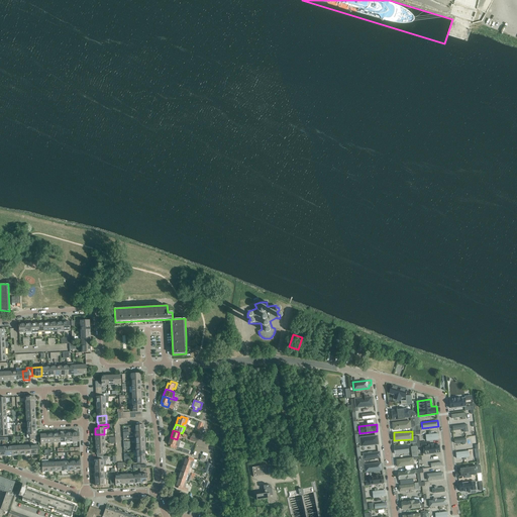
[(429,434),(426,434),(426,440),(439,439),(439,433),(432,433),(432,431),(429,431),(429,434)]
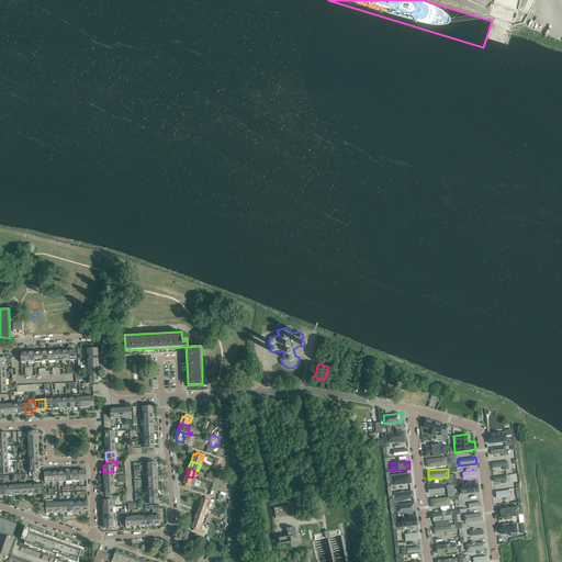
[(391,474),(392,484),(412,483),(411,473),(391,474)]
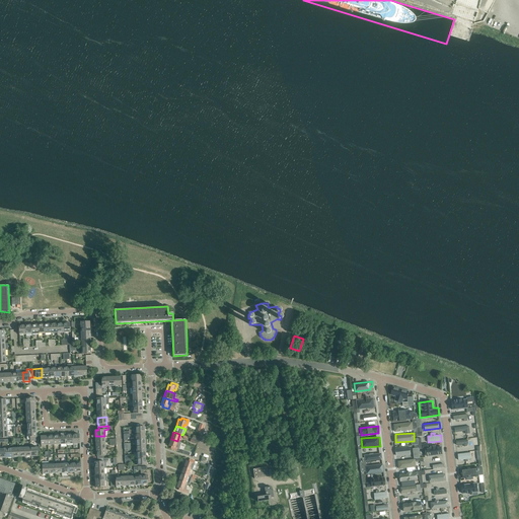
[(177,441),(171,439),(169,446),(171,447),(170,449),(176,451),(178,445),(176,445),(177,441)]
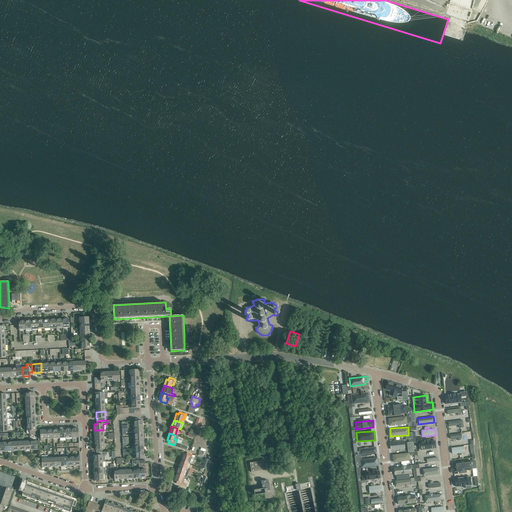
[(405,440),(391,441),(391,449),(405,449),(405,440)]
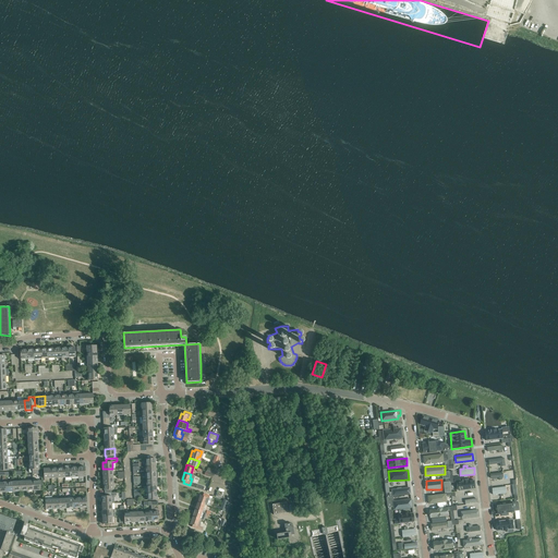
[(105,490),(105,493),(111,493),(111,489),(113,489),(113,482),(104,483),(104,490),(105,490)]
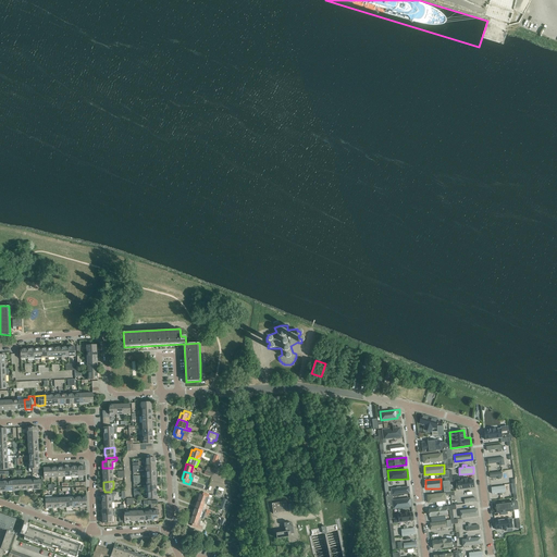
[(101,495),(102,503),(112,502),(111,492),(104,492),(104,495),(101,495)]
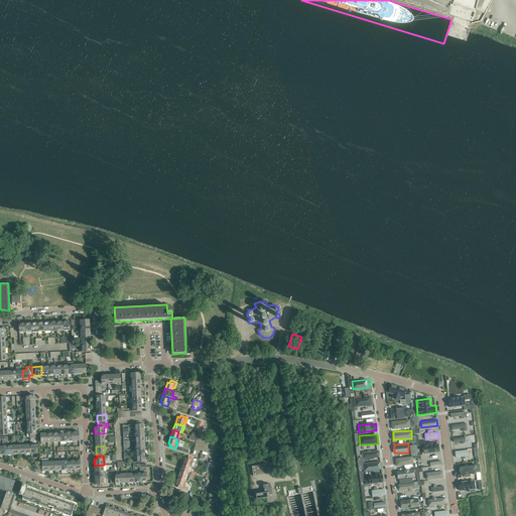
[(197,460),(188,457),(187,459),(185,458),(182,465),(189,467),(188,467),(194,469),(197,460)]
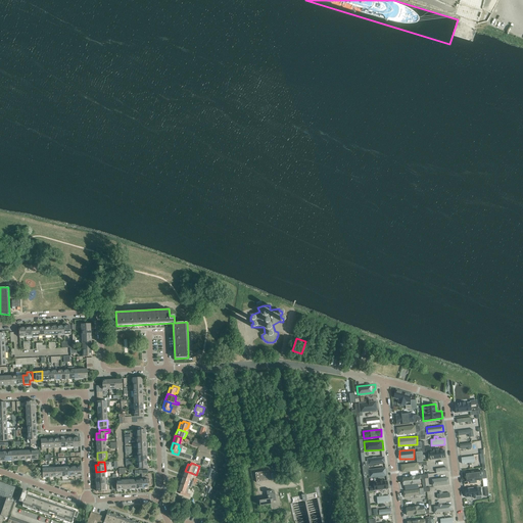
[(368,469),(369,478),(386,475),(385,467),(368,469)]
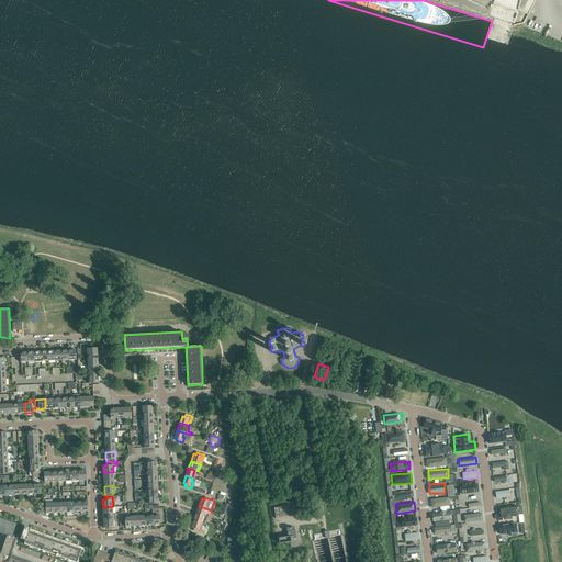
[(197,513),(203,515),(205,508),(206,508),(199,506),(197,513)]
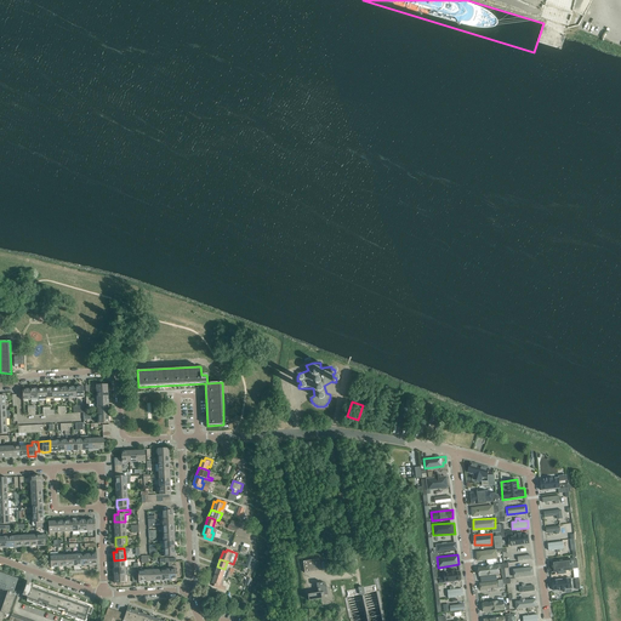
[(320,570),(319,559),(303,562),(305,573),(320,570)]
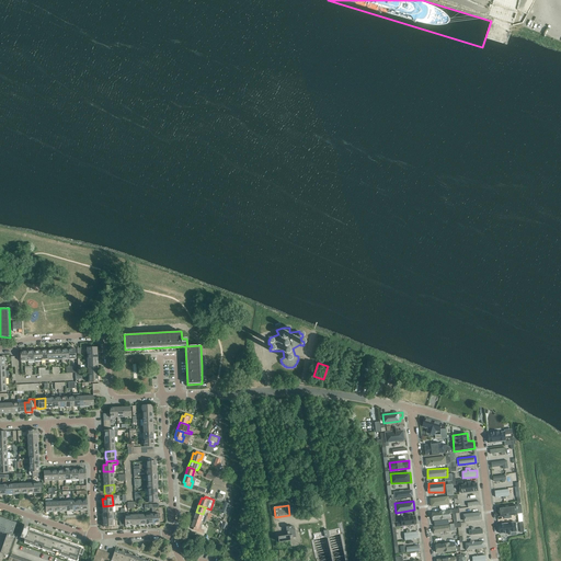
[(194,519),(201,522),(205,523),(207,516),(203,514),(196,512),(194,519)]
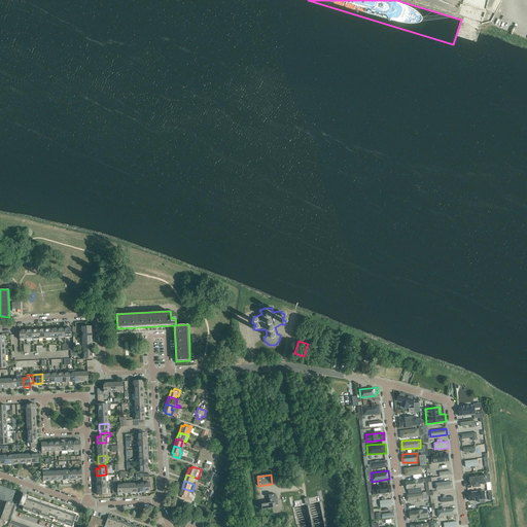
[(372,490),(373,495),(391,492),(389,483),(376,485),(376,489),(372,490)]
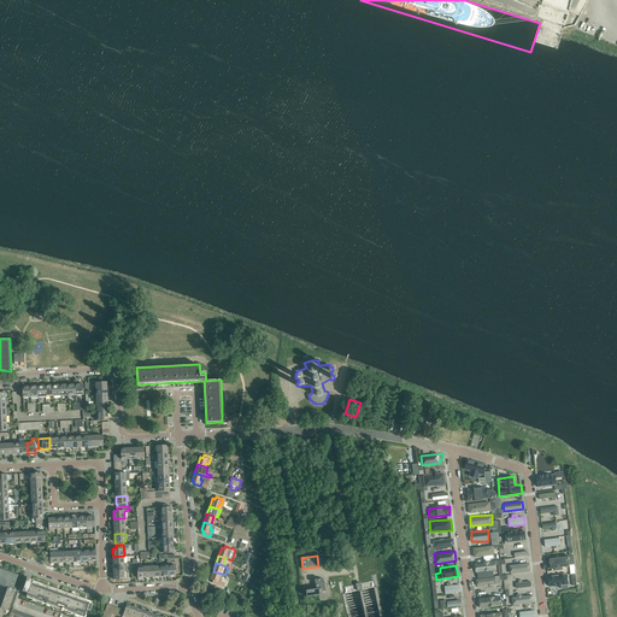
[(0,585),(7,588),(1,604),(0,607),(0,616),(1,616),(5,610),(9,611),(16,591),(13,589),(18,575),(0,568),(0,585)]
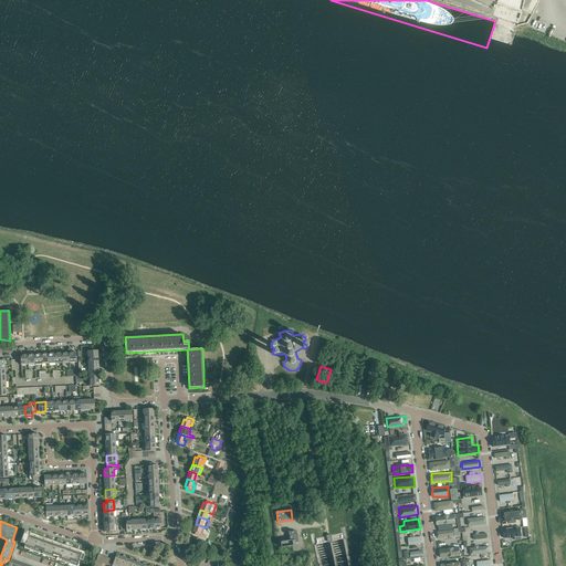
[(195,535),(205,538),(206,535),(201,534),(202,531),(201,530),(202,526),(196,524),(192,532),(196,532),(195,535)]
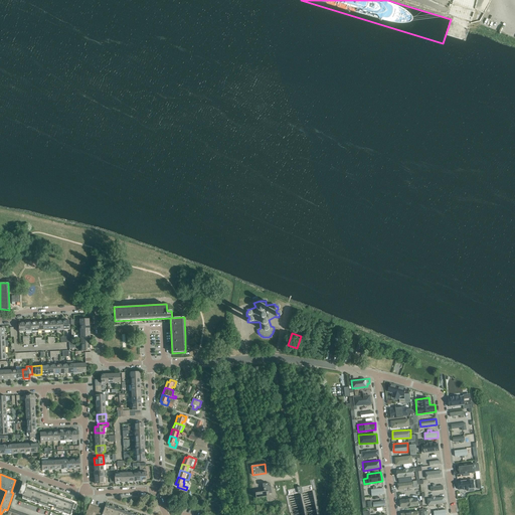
[(469,491),(475,491),(474,480),(459,480),(459,490),(469,489),(469,491)]
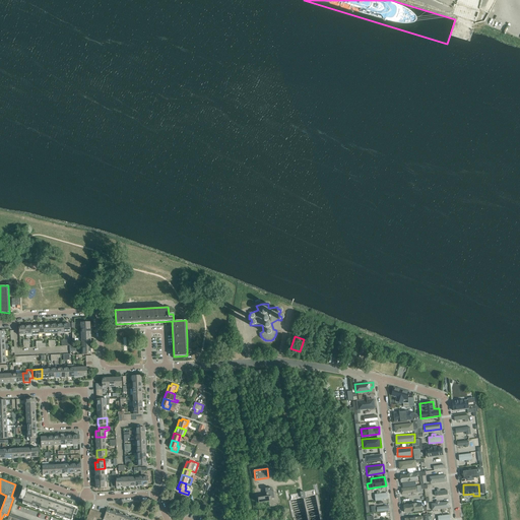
[(23,488),(22,488),(18,498),(23,500),(22,504),(26,505),(27,504),(30,505),(29,506),(35,508),(36,507),(39,508),(38,509),(43,511),(44,509),(47,511),(46,512),(51,514),(52,512),(55,513),(54,515),(59,517),(59,515),(62,516),(62,518),(67,519),(67,518),(71,519),(73,514),(75,515),(77,510),(75,509),(75,508),(26,491),(27,489),(26,489),(23,488)]
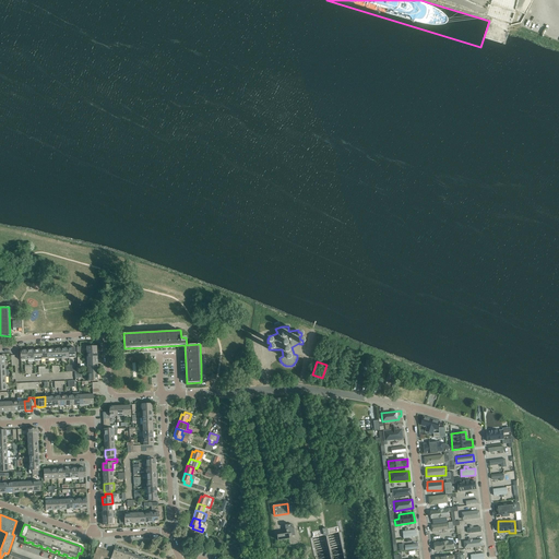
[(276,533),(277,535),(276,535),(277,540),(278,540),(289,539),(289,538),(293,538),(293,535),(295,535),(293,524),(290,525),(290,524),(285,525),(286,531),(276,533)]
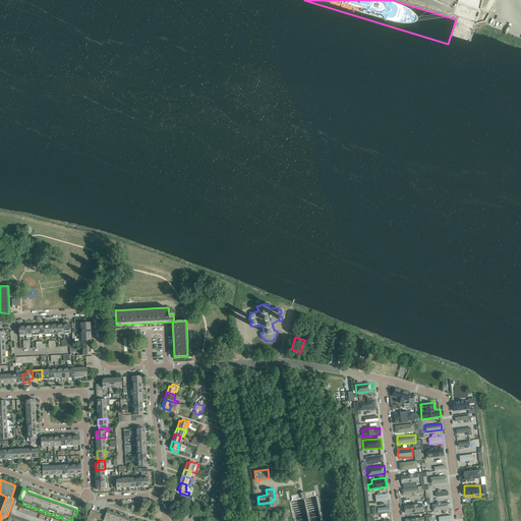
[(381,491),(377,491),(377,501),(388,500),(388,494),(381,494),(381,491)]
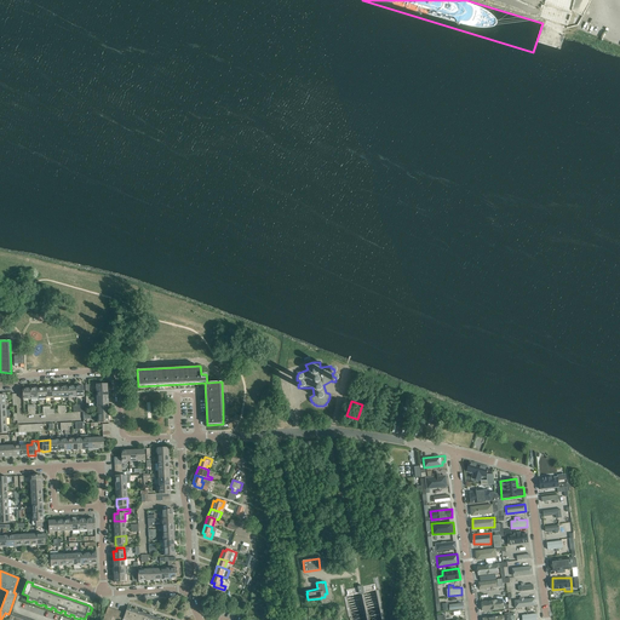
[(515,600),(516,608),(537,606),(535,597),(524,598),(524,597),(520,597),(520,600),(515,600)]
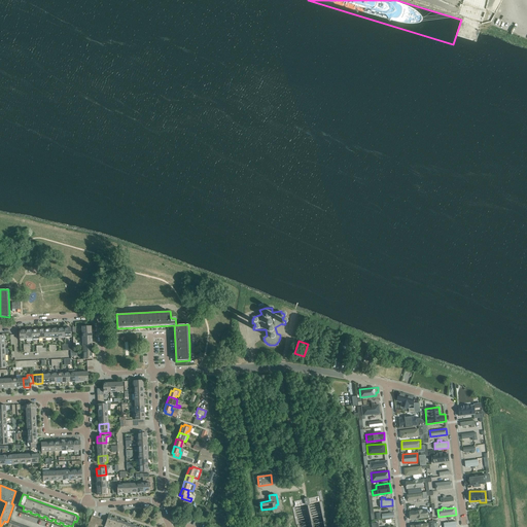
[(108,517),(106,521),(105,526),(107,526),(111,526),(114,519),(108,517)]
